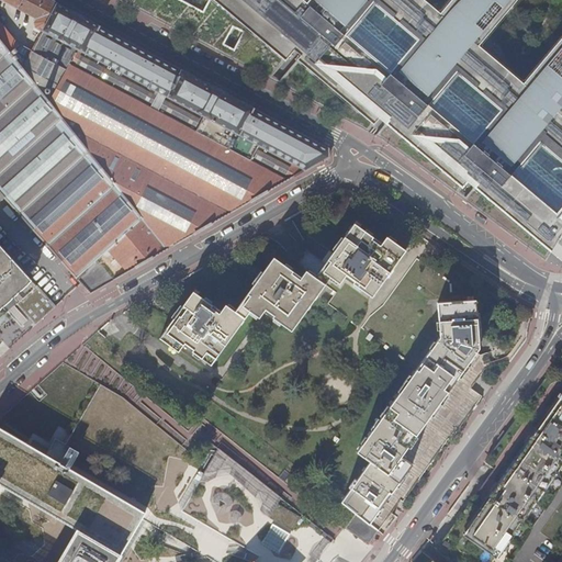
[(38,236),(80,282),(86,288),(81,293),(86,296),(90,293),(177,243),(202,227),(327,156),(327,147),(242,102),(208,83),(189,74),(101,27),(49,0),(0,0),(0,200),(7,208),(11,204),(26,223),(23,226),(35,239),(38,236)]
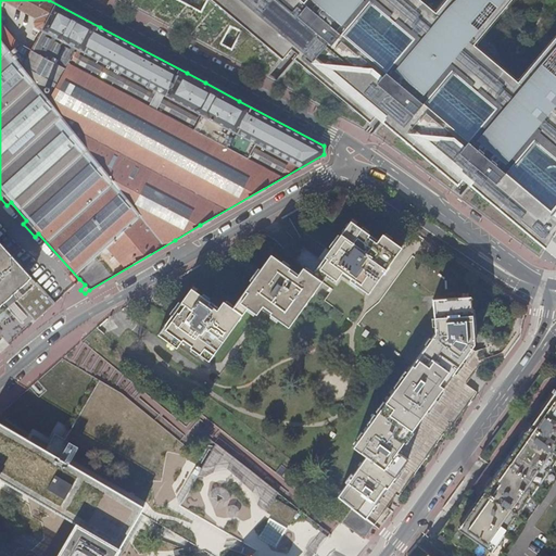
[(555,36),(521,78),(509,91),(506,89),(509,85),(501,78),(484,72),(478,70),(470,64),(462,57),(483,30),(509,0),(445,0),(431,17),(428,14),(430,12),(426,8),(420,3),(415,1),(412,0),(118,0),(267,78),(291,49),(298,54),(275,81),(364,130),(379,113),(386,117),(371,135),(379,138),(452,193),(466,176),(472,181),(469,186),(545,249),(555,230),(555,215),(554,213),(555,210),(555,36)]
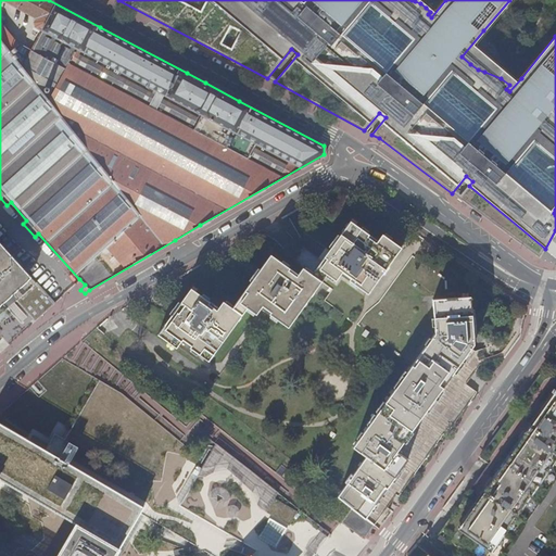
[(178,345),(184,339),(186,337),(189,339),(187,342),(211,358),(249,306),(256,312),(262,305),(264,302),(274,308),(272,312),(290,325),(328,273),(337,280),(342,273),(344,270),(352,276),(350,278),(370,293),(404,248),(386,235),(381,241),(379,244),(369,238),(371,235),(358,225),(361,223),(356,219),(354,223),(353,222),(324,263),(299,243),(289,255),(306,267),(301,275),(299,277),(290,272),(292,268),(272,254),(234,305),(225,300),(220,305),(218,308),(209,302),(211,300),(198,290),(199,287),(196,285),(193,288),(192,288),(160,332),(178,345)]
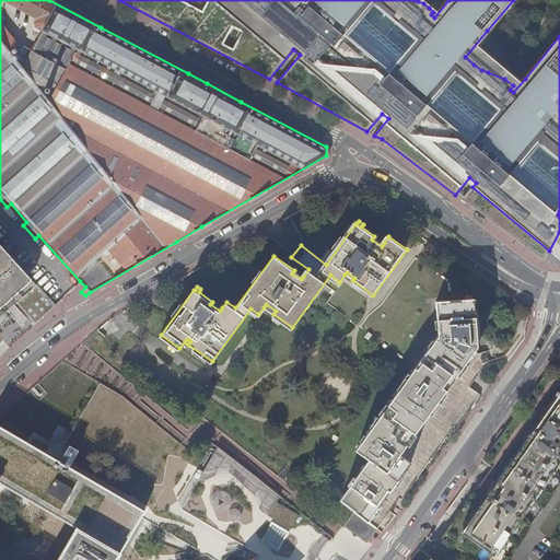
[(384,243),(374,236),(372,240),(382,246),(384,243)]
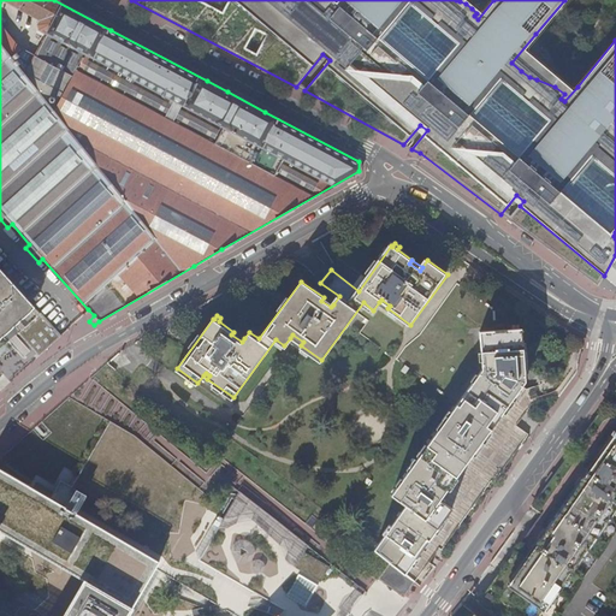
[(0,335),(25,313),(24,311),(33,303),(3,271),(0,272),(0,335)]
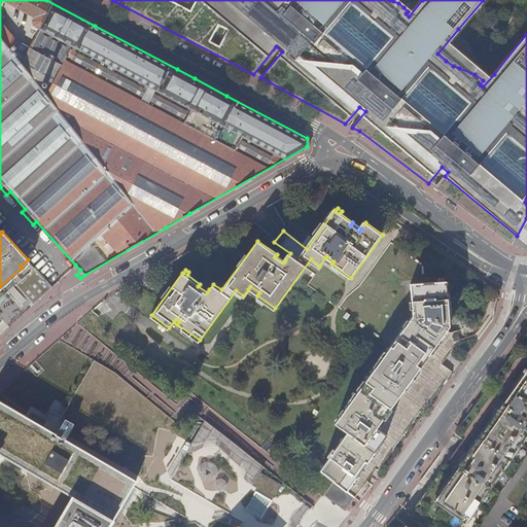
[(285,260),(277,254),(275,257),(283,262),(285,260)]
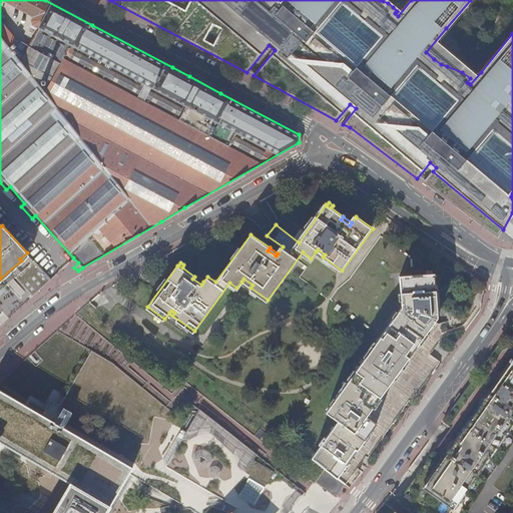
[(14,278),(31,296),(51,279),(33,260),(14,278)]
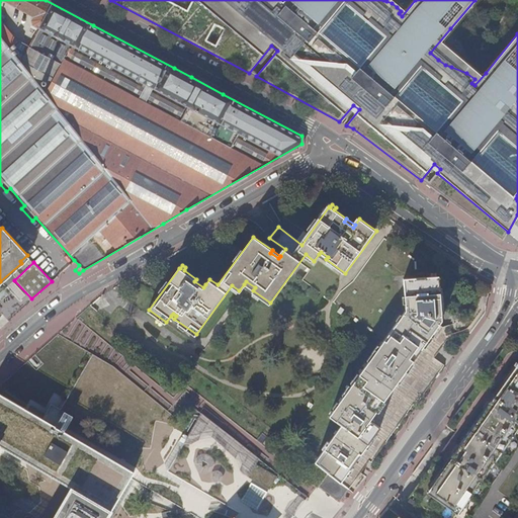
[(315,462),(328,472),(341,483),(379,428),(368,421),(439,319),(437,276),(434,276),(434,273),(429,273),(429,276),(402,276),(403,309),(327,417),(340,426),(315,462)]
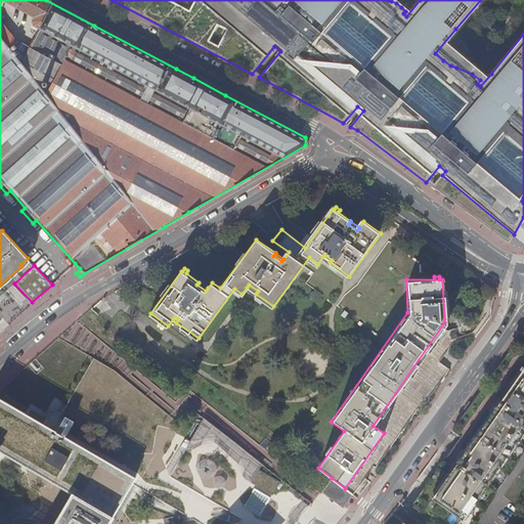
[(208,288),(199,282),(197,285),(206,291),(208,288)]
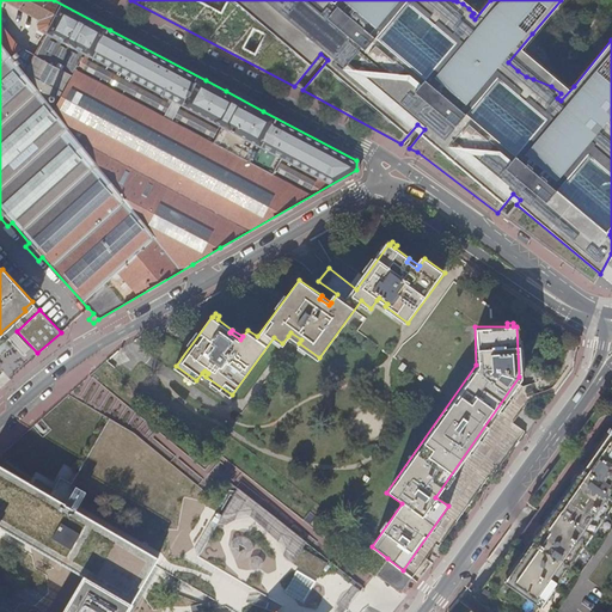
[(291,332),(288,336),(299,343),(301,340),(291,332)]
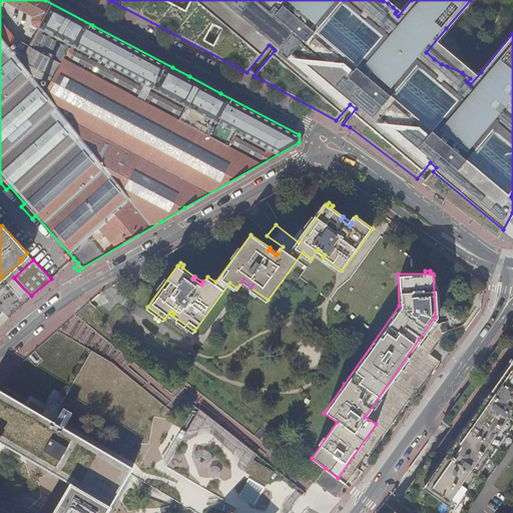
[(512,356),(511,355),(421,486),(451,508),(463,491),(475,475),(488,458),(512,423),(512,356)]
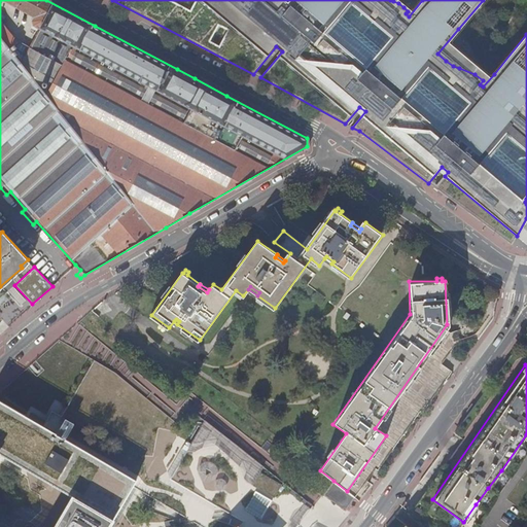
[(0,400),(0,526),(238,526),(237,526),(107,526),(131,486),(88,453),(47,429),(0,400)]
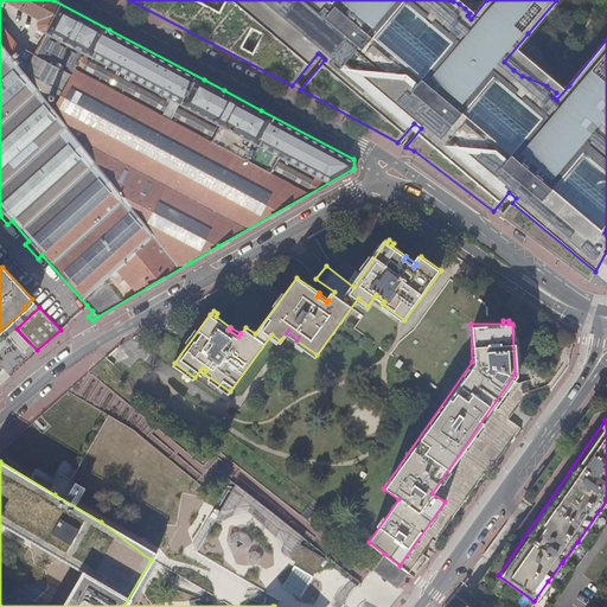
[(101,522),(151,560),(155,554),(101,522)]
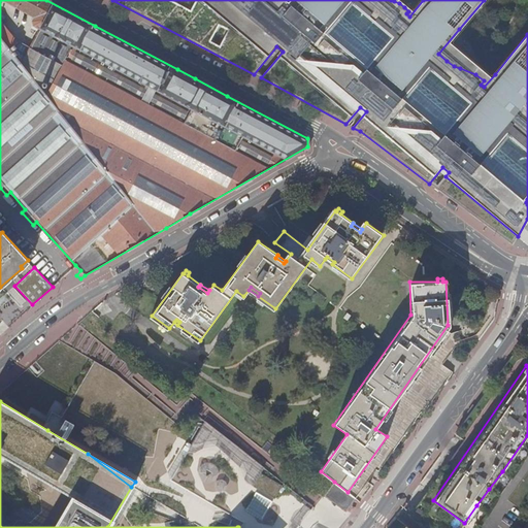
[(253,486),(274,498),(283,485),(261,472),(253,486)]
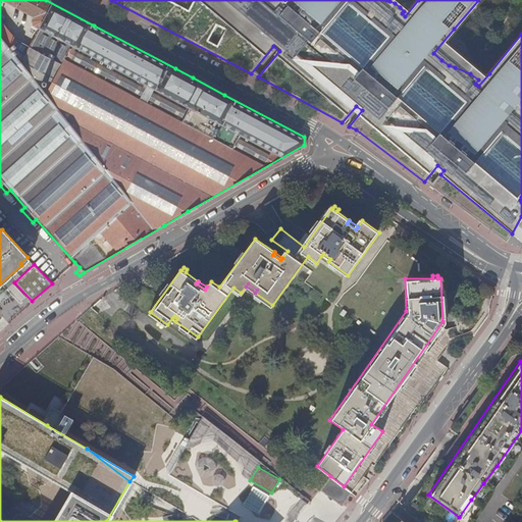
[(342,505),(352,492),(344,486),(330,476),(320,488),(342,505)]
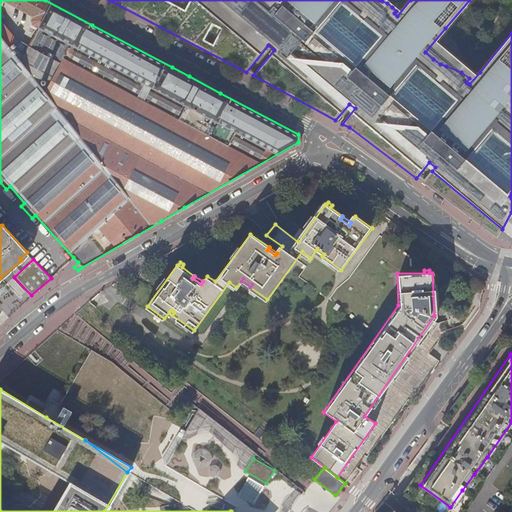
[(238,494),(254,504),(264,485),(249,476),(238,494)]
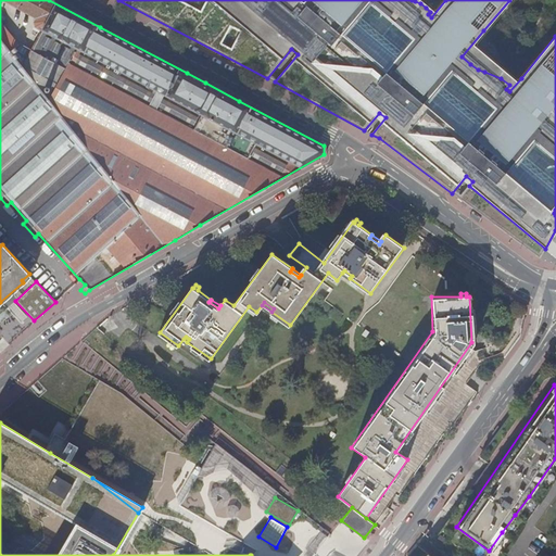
[(555,555),(555,541),(545,555),(555,555)]
